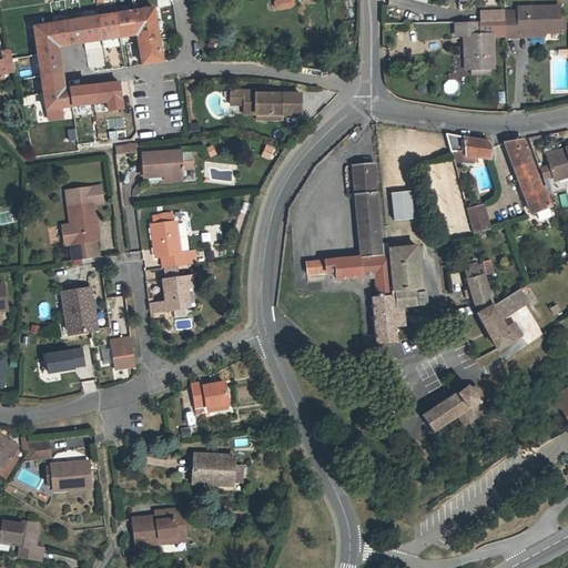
[(294,7),(293,0),(272,0),(274,10),(294,7)]
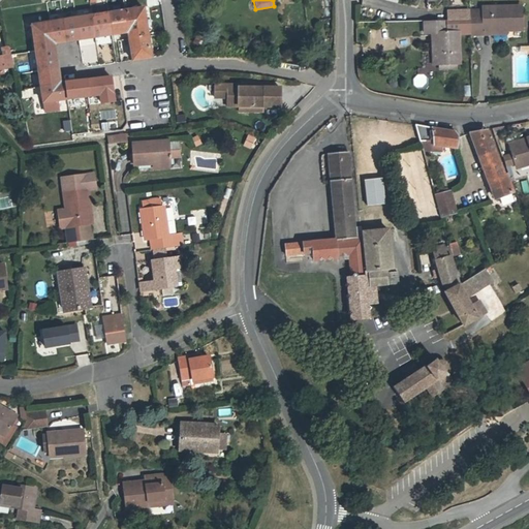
[(470,20),(471,35),(484,35),(484,30),(506,30),(507,30),(522,29),(522,27),(526,27),(526,13),(522,13),(522,6),(483,7),(483,9),(484,11),(470,12),(470,20)]
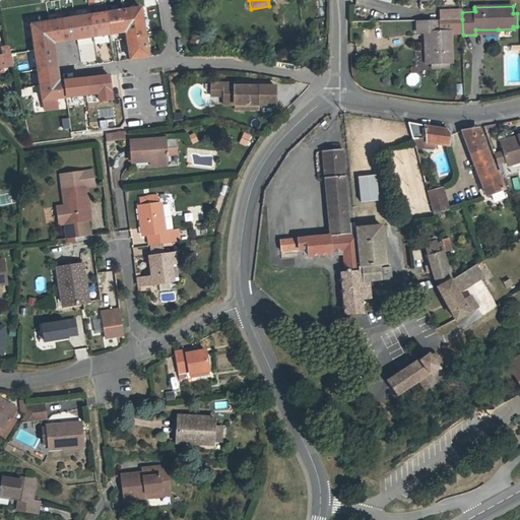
[(141,8),(123,10),(107,13),(90,15),(74,18),(62,20),(49,22),(52,43),(53,42),(65,41),(77,39),(93,36),(110,33),(126,30),(127,39),(130,59),(148,56),(145,36),(141,8)]
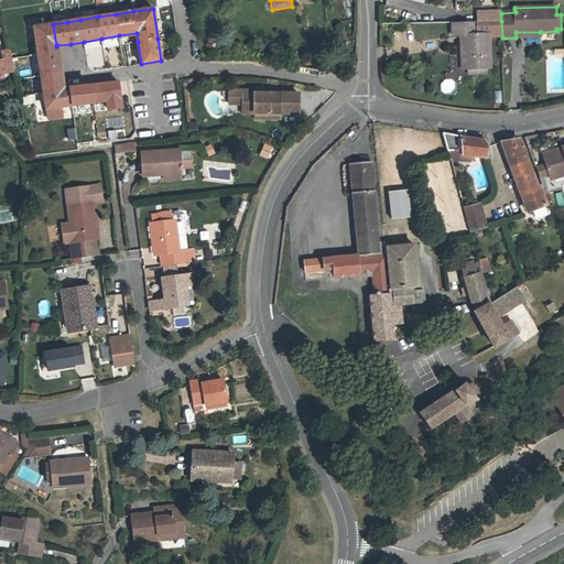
[(501,13),(501,10),(478,11),(478,21),(501,21),(501,13)]
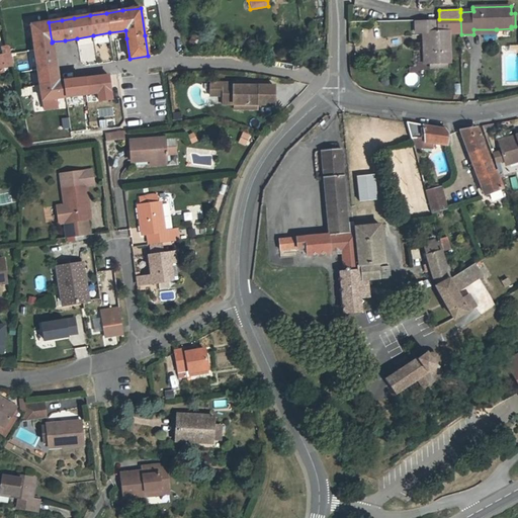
[(437,19),(416,20),(416,32),(423,32),(423,35),(427,35),(428,63),(430,63),(447,62),(450,62),(448,31),(438,31),(437,19)]
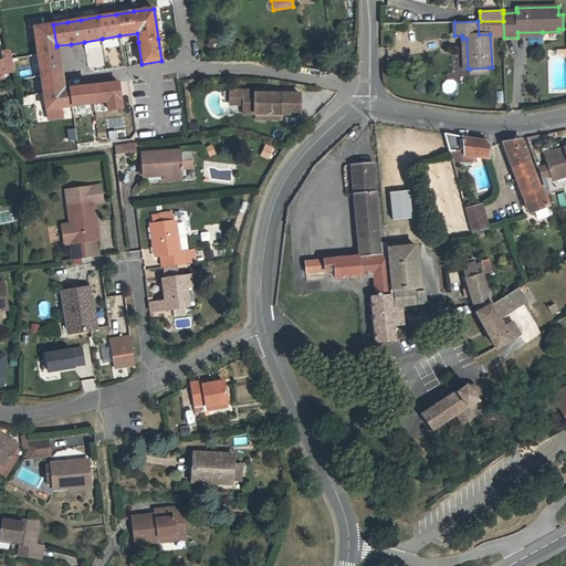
[(34,27),(39,54),(42,76),(62,74),(59,51),(58,45),(56,46),(53,24),(34,27)]
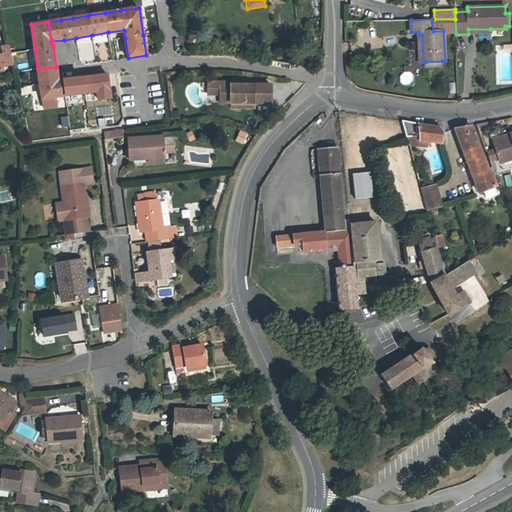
[(10,53),(8,44),(4,45),(2,47),(3,53),(0,53),(0,70),(3,70),(2,65),(13,63),(10,53)]
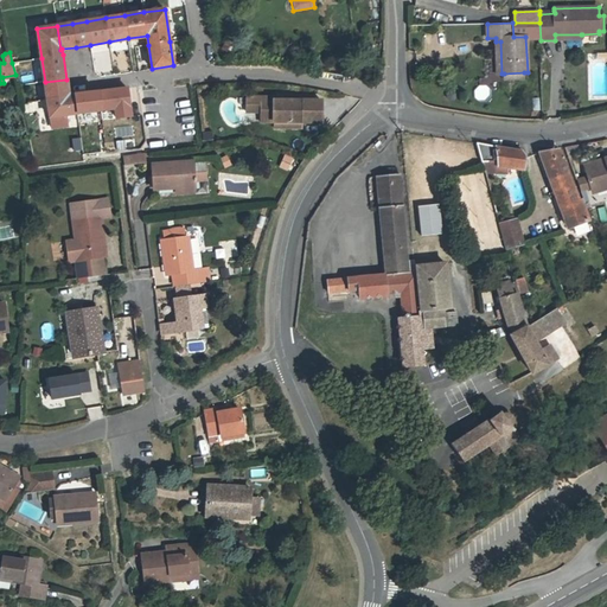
[(69,96),(66,80),(45,82),(48,100),(69,96)]
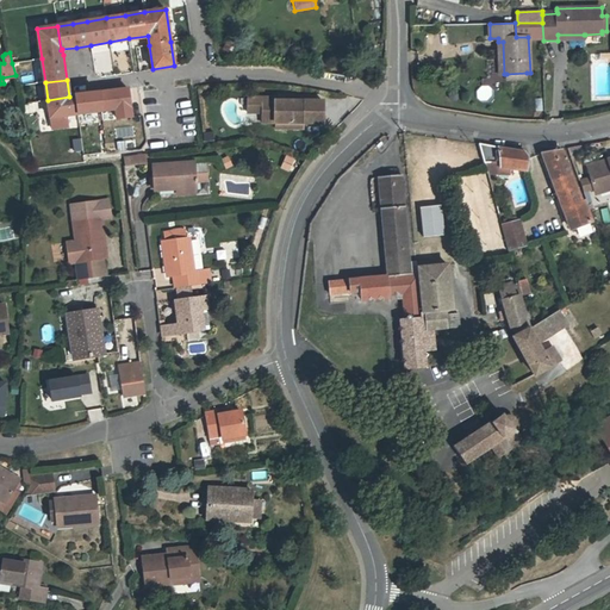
[(99,92),(78,95),(80,113),(101,111),(99,92)]
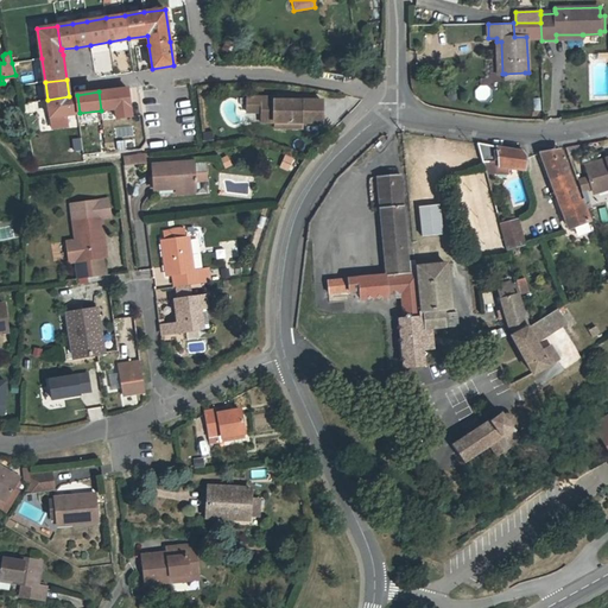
[(69,96),(48,100),(51,128),(68,126),(67,115),(80,113),(77,95),(69,96)]
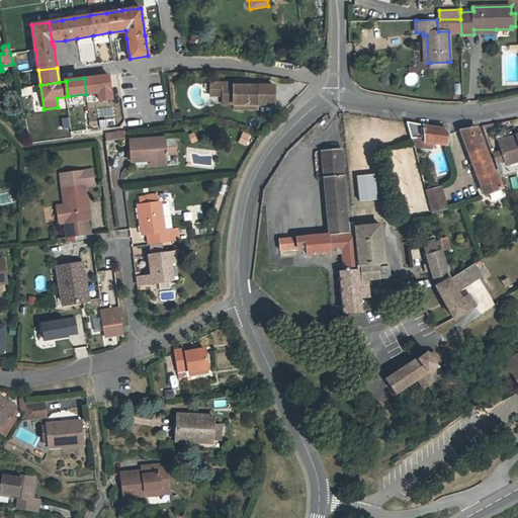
[(223,95),(223,83),(209,83),(209,95),(223,95)]
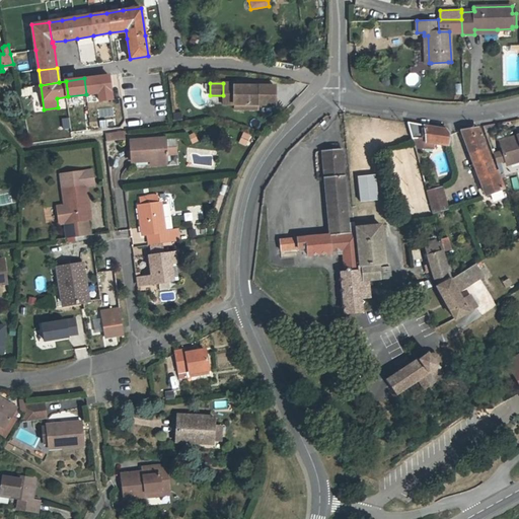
[(276,85),(242,85),(242,89),(235,89),(235,85),(235,83),(223,83),(223,95),(223,104),(234,104),(234,108),(260,108),(260,104),(276,104),(276,85)]
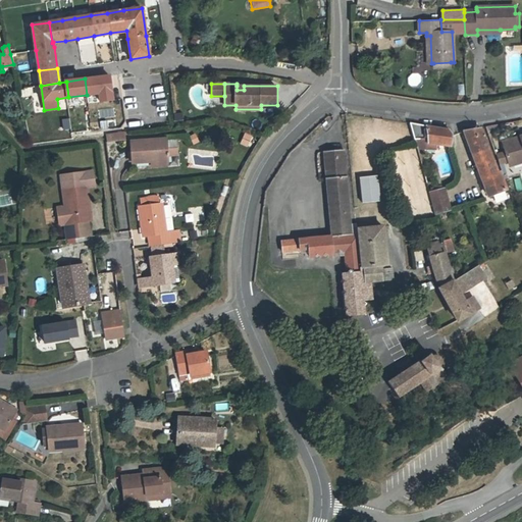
[(40,111),(41,102),(34,101),(33,110),(40,111)]
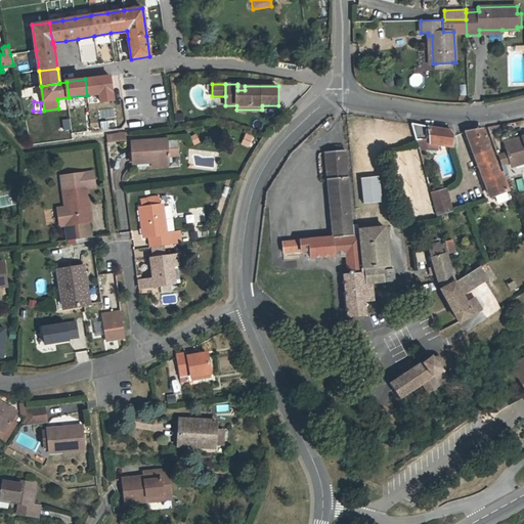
[(182,122),(181,114),(174,114),(174,122),(182,122)]
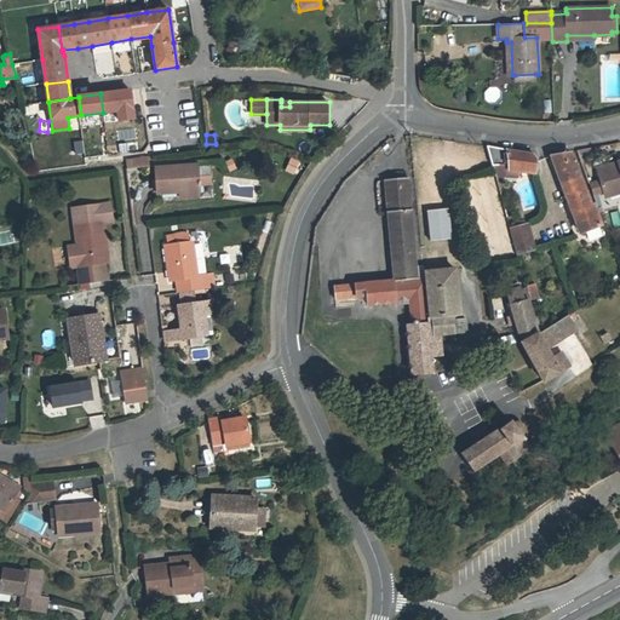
[(534,154),(487,147),(495,176),(509,176),(509,170),(518,171),(535,173),(537,159),(534,154)]
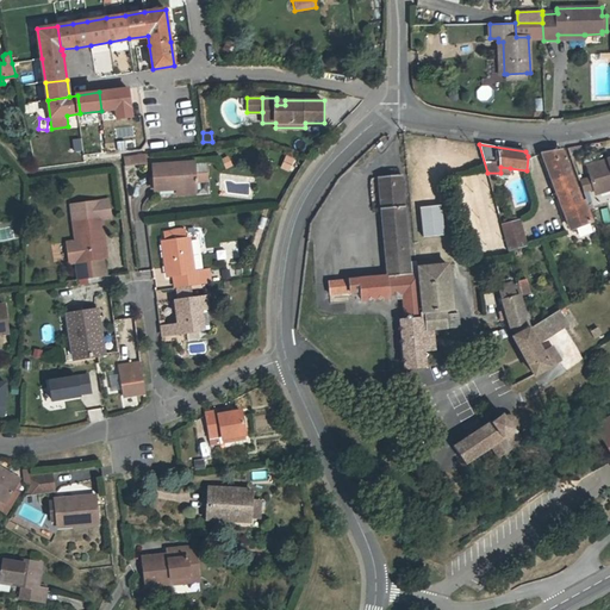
[(584,145),(567,148),(571,159),(587,153),(584,145)]
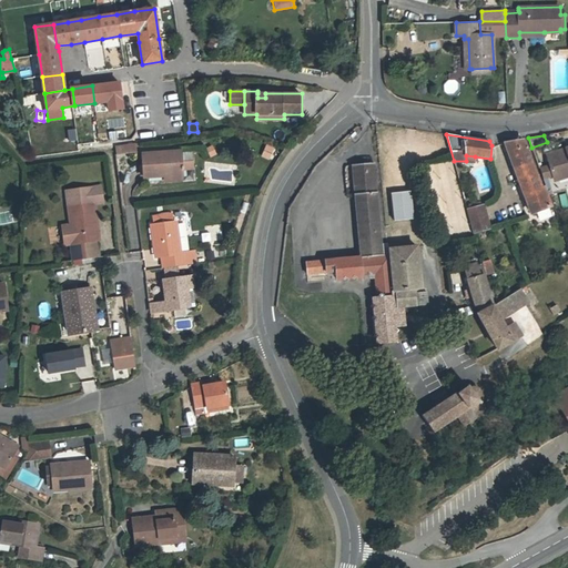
[(541,188),(523,139),(505,142),(531,214),(551,206),(544,186),(541,188)]
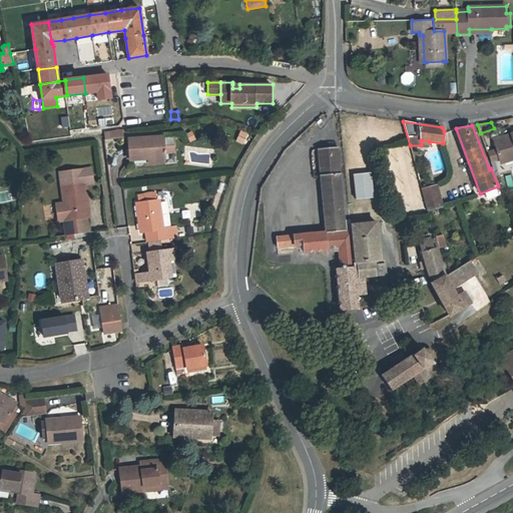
[(122,137),(121,130),(104,132),(105,139),(122,137)]
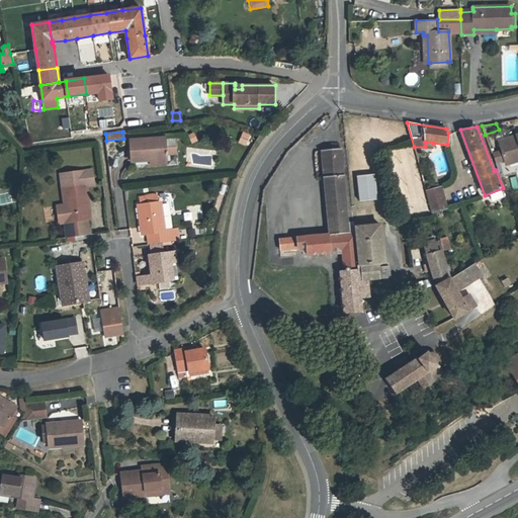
[(238,144),(251,147),(254,135),(240,133),(238,144)]
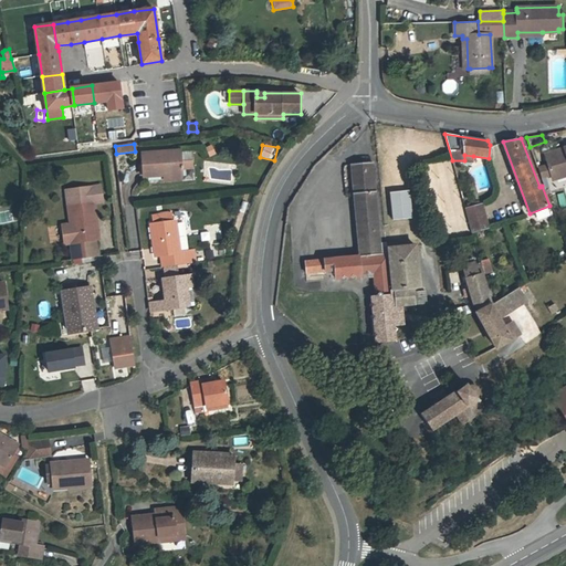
[(552,177),(554,176),(565,171),(565,148),(545,155),(548,165),(538,167),(542,178),(551,176),(552,177)]
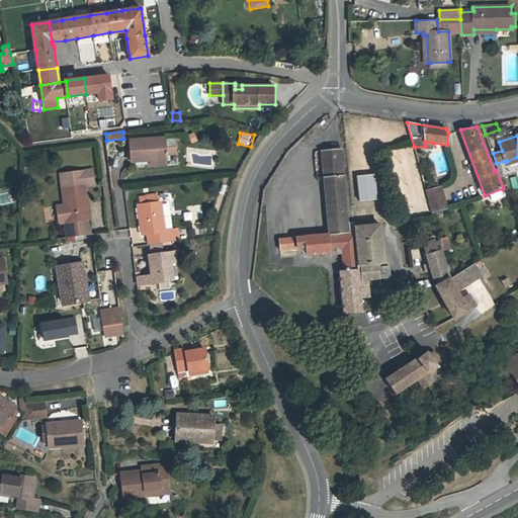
[(132,162),(151,160),(151,159),(154,159),(155,164),(167,163),(166,155),(176,154),(175,139),(165,140),(165,138),(130,141),(132,162)]
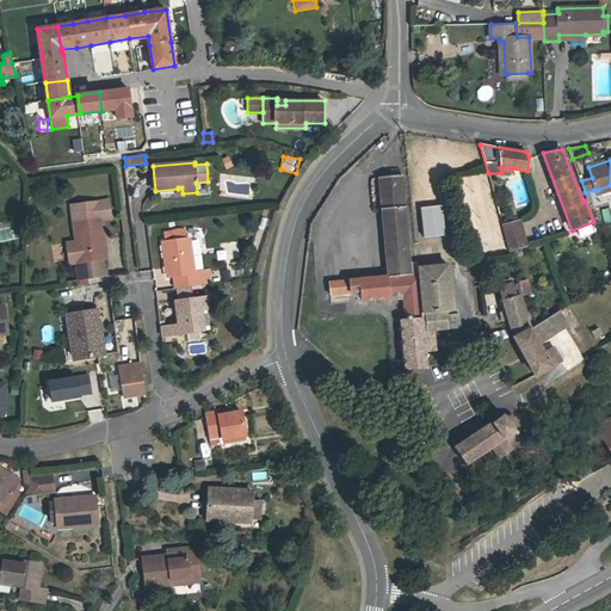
[(480,172),(455,179),(468,222),(476,220),(480,229),(497,224),(480,172)]
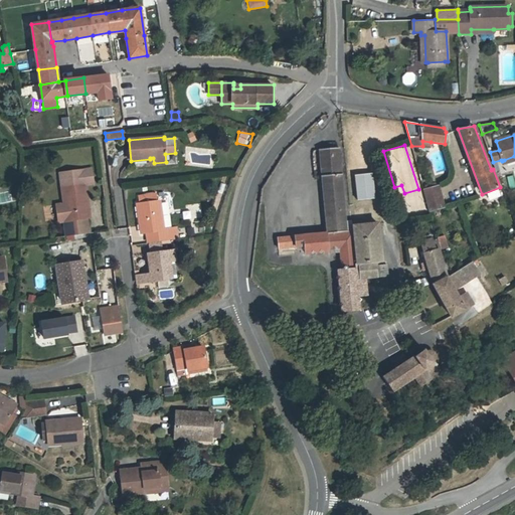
[(320,149),(326,211),(344,209),(338,148),(320,149)]
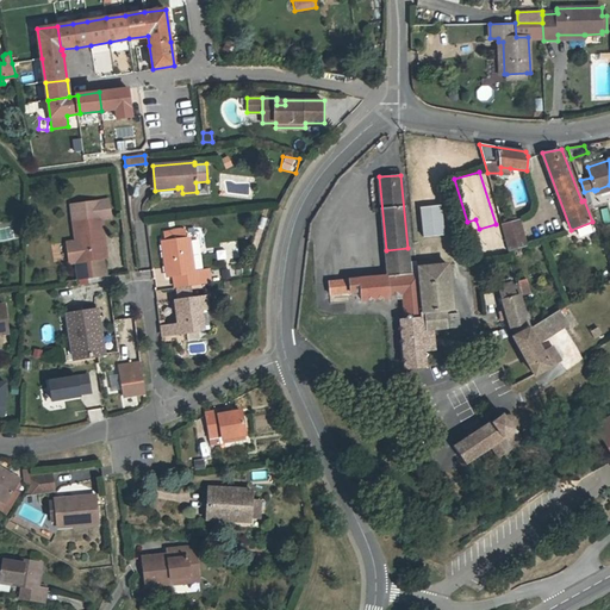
[(597,204),(609,199),(609,190),(595,195),(597,204)]
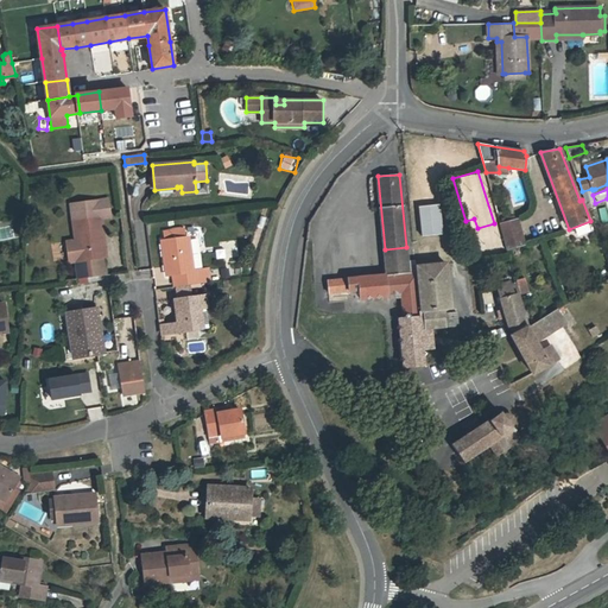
[(69,261),(78,260),(101,258),(105,257),(100,217),(109,216),(107,200),(71,204),(76,240),(67,241),(69,261)]
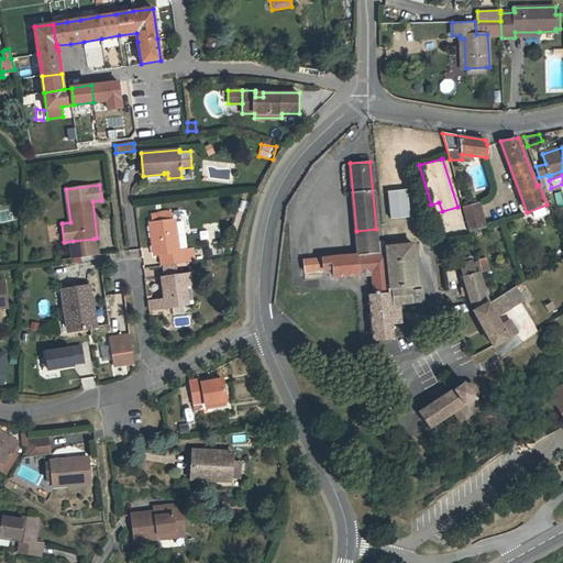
[(407,189),(388,191),(390,219),(410,217),(407,189)]
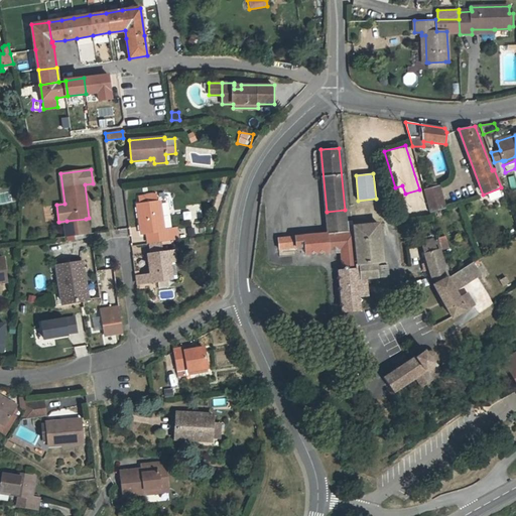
[(427,189),(424,190),(430,212),(445,207),(439,186),(437,186),(427,189)]
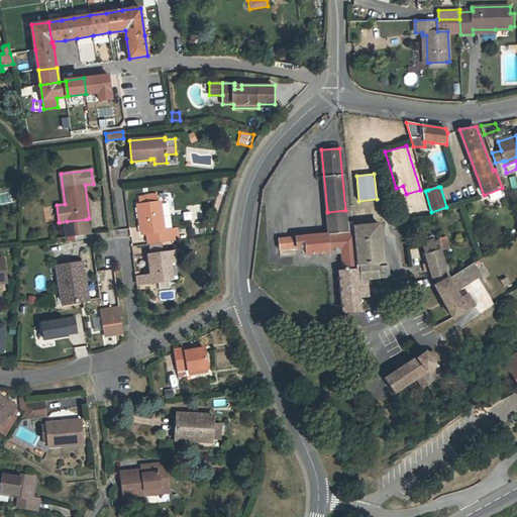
[(139,197),(140,205),(158,202),(157,195),(139,197)]
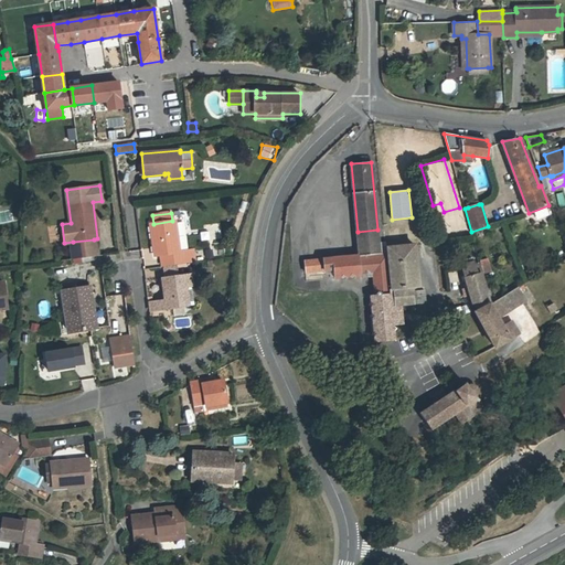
[(174,221),(172,221),(153,224),(151,224),(156,256),(161,255),(162,267),(194,263),(193,249),(179,251),(174,221)]
